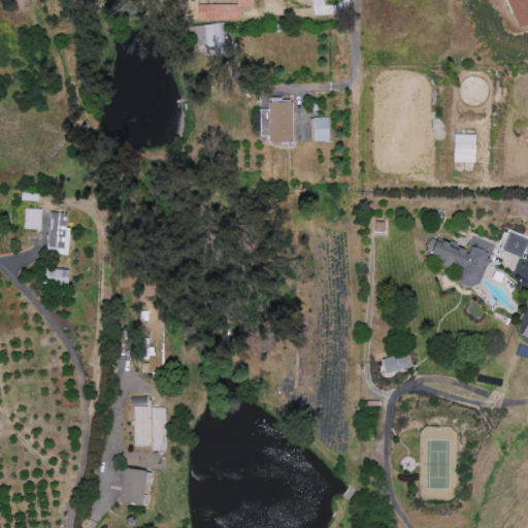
[(527,0),(506,0),(519,29),(527,25),(527,0)]
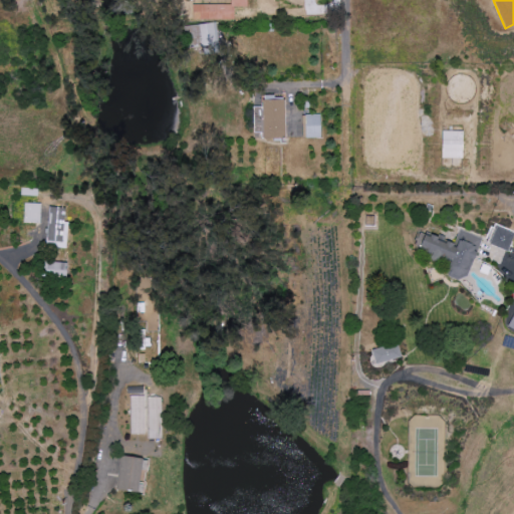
[(218,42),(213,21),(181,28),(186,50),(218,42)]
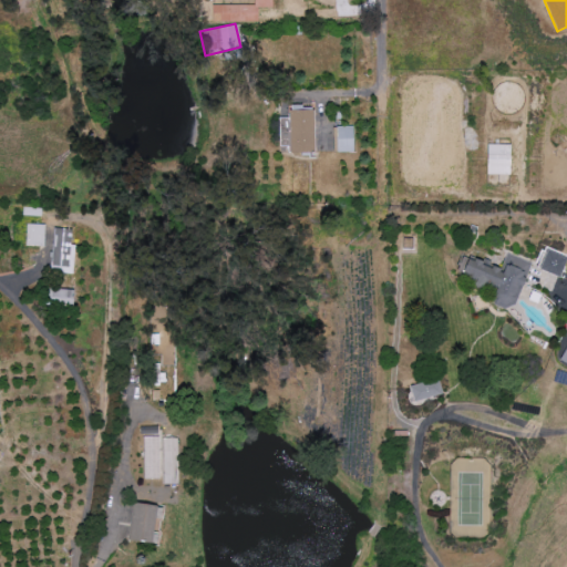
[(224,61),(241,59),(240,50),(223,52),(224,61)]
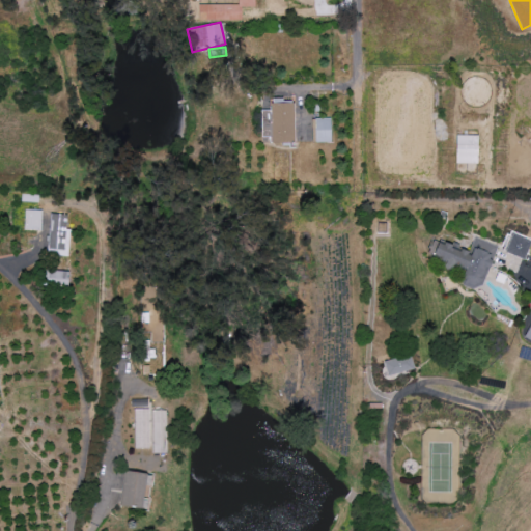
[(295,142),(294,102),(283,102),(283,99),(271,99),(272,143),(295,142)]
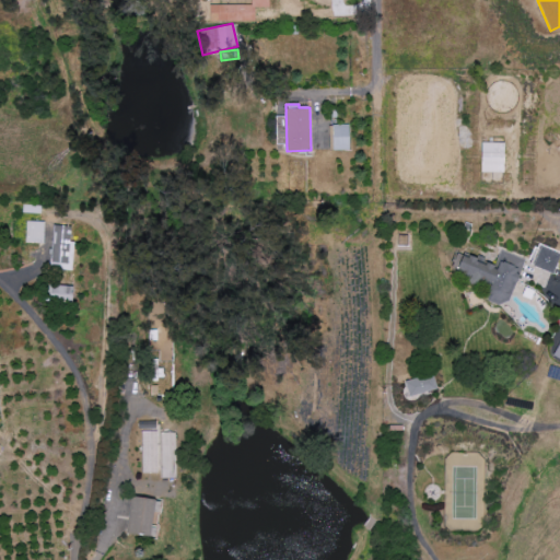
[(333,151),(349,150),(348,125),(331,125),(333,151)]
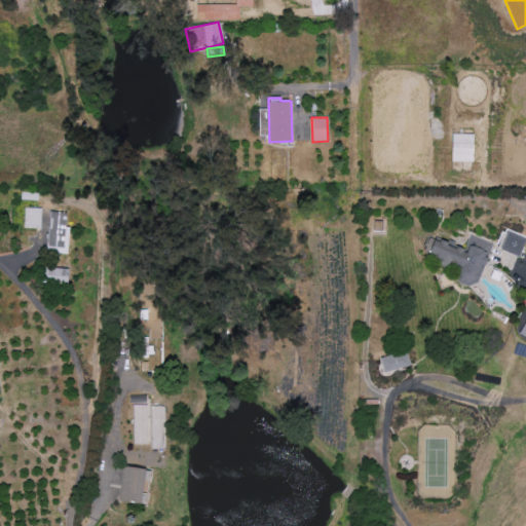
[(474,134),(453,134),(452,161),(474,162),(474,134)]
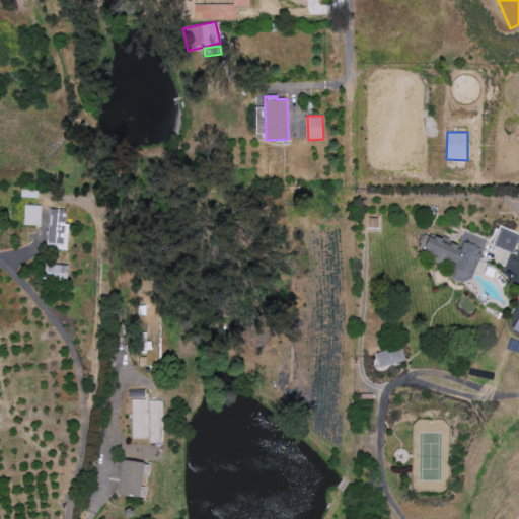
[(40,226),(41,206),(23,205),(22,226),(40,226)]
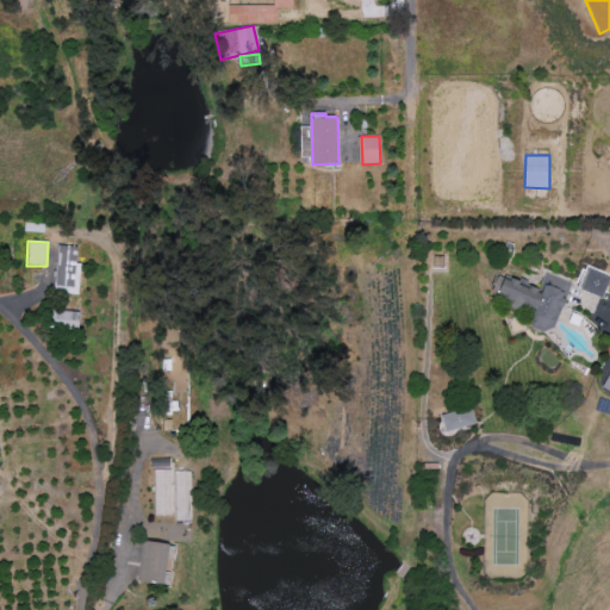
[(55,294),(79,294),(79,263),(76,263),(76,247),(56,246),(55,294)]
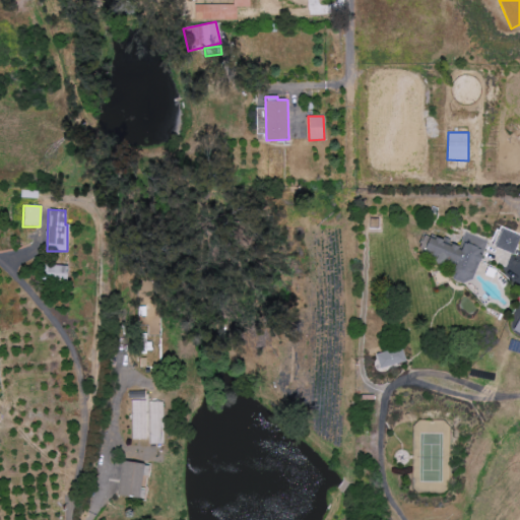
[(495,247),(513,254),(519,237),(519,236),(502,229),(495,247)]
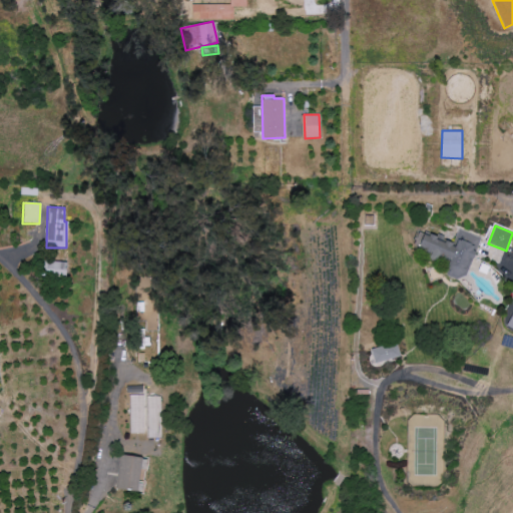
[(66,263),(44,262),(43,277),(66,278),(66,263)]
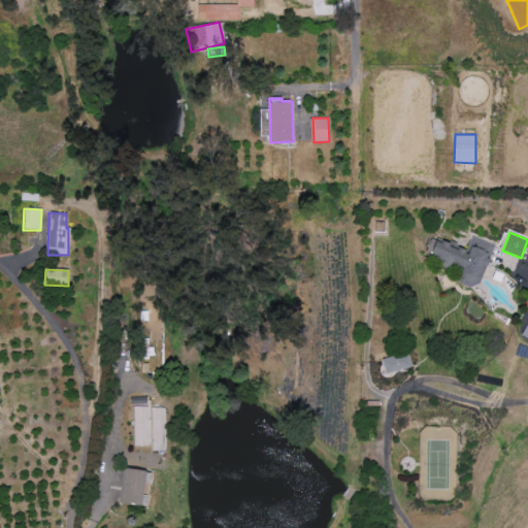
[(385,373),(411,368),(408,353),(383,358),(385,373)]
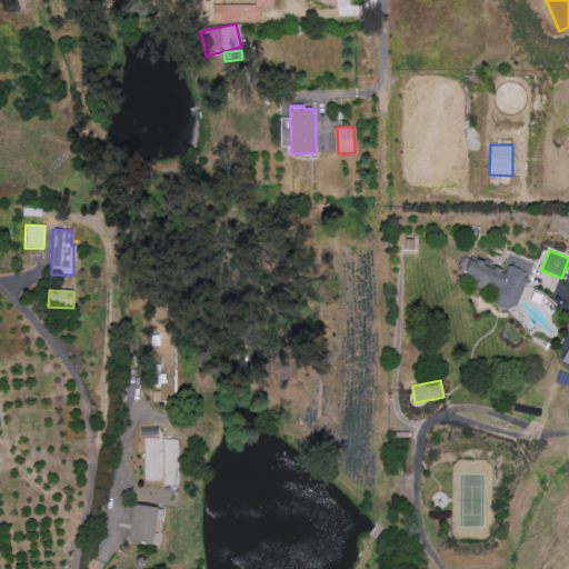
[(143,438),(142,481),(159,481),(160,439),(143,438)]
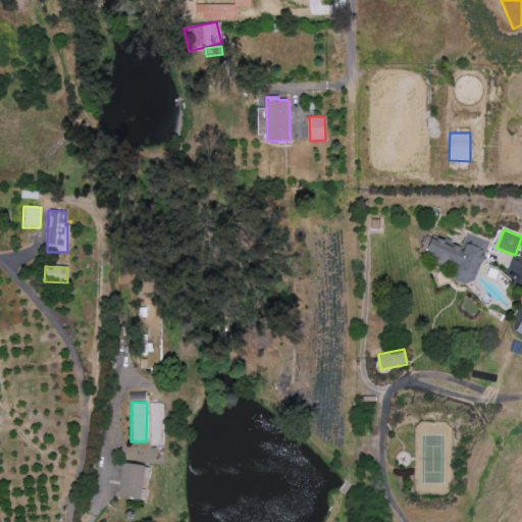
[(157,431),(157,437),(149,438),(149,447),(163,447),(162,404),(149,404),(150,431),(157,431)]
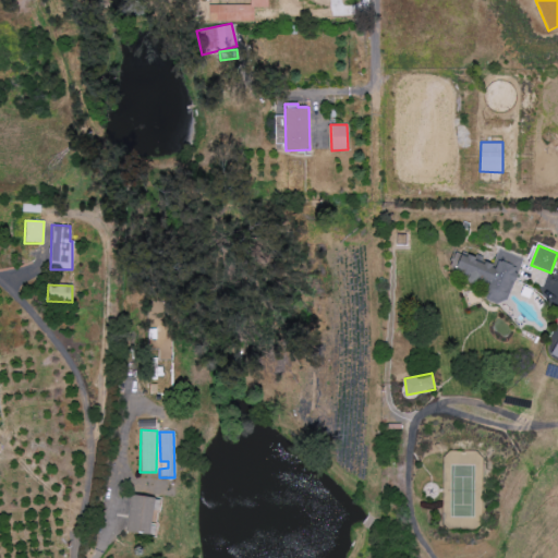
[(126,531),(156,535),(157,524),(152,523),(153,510),(159,511),(161,498),(131,495),(126,531)]
